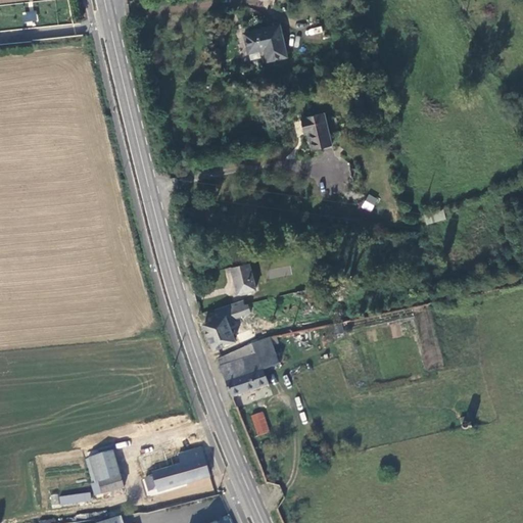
[(22,22),(37,21),(37,11),(22,12),(22,22)]
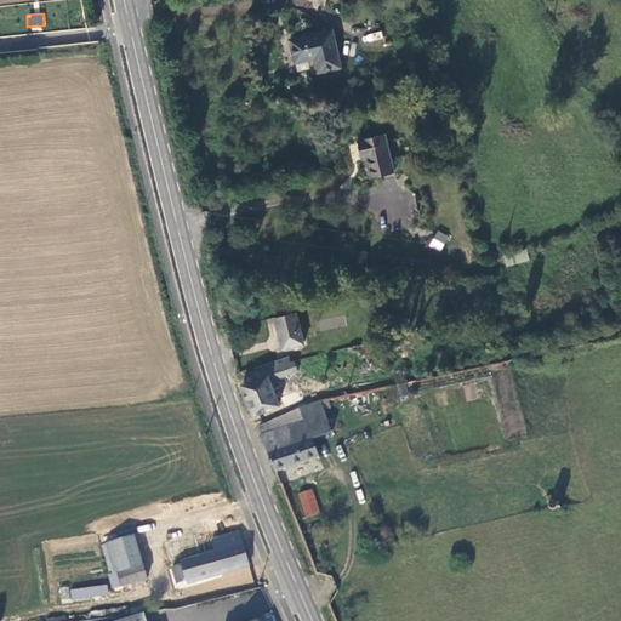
[(314,60),(318,74),(343,68),(334,27),(289,38),(295,64),(314,60)]
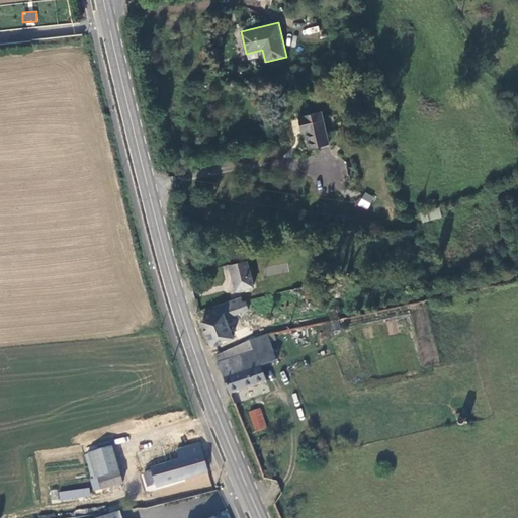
[(306,132),(309,149),(331,144),(323,110),(297,116),(301,133),(306,132)]
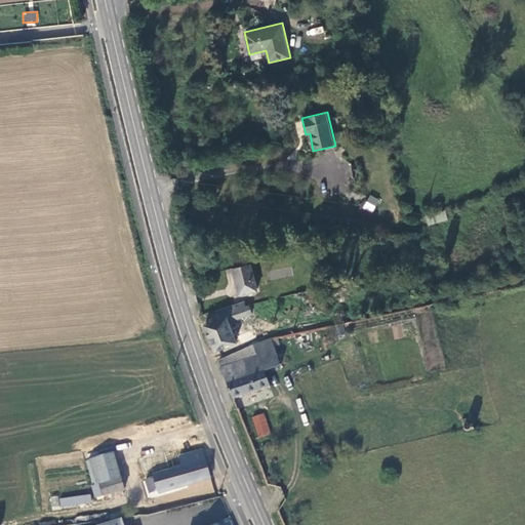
[(369,195),(362,208),(373,213),(379,200),(369,195)]
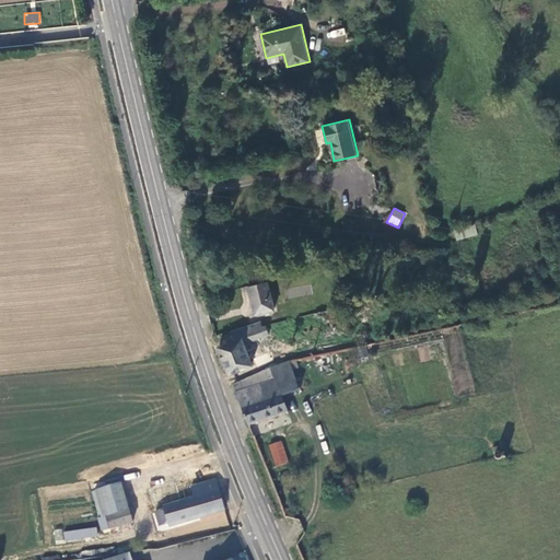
[(269,281),(247,288),(255,316),(277,311),(269,281)]
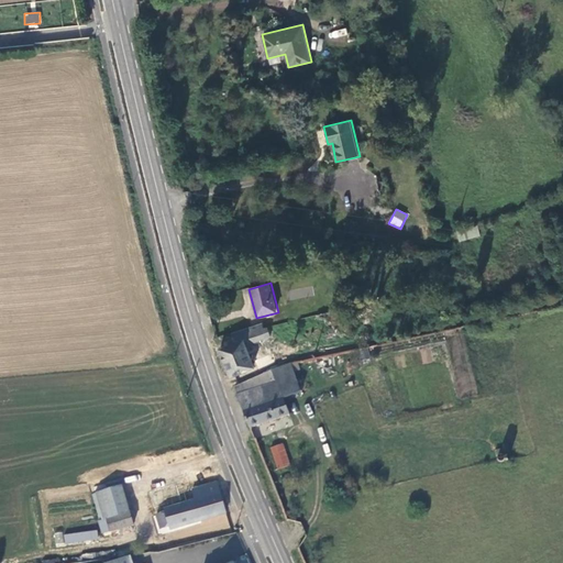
[(243,330),(247,344),(265,339),(260,324),(243,330)]
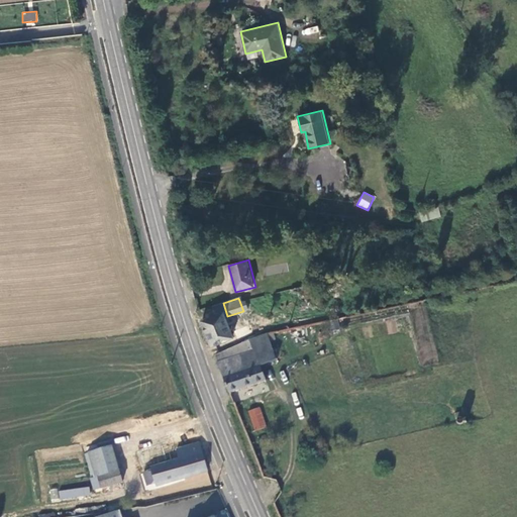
[(426,300),(342,318),(345,328),(411,314),(422,369),(440,364),(426,300)]
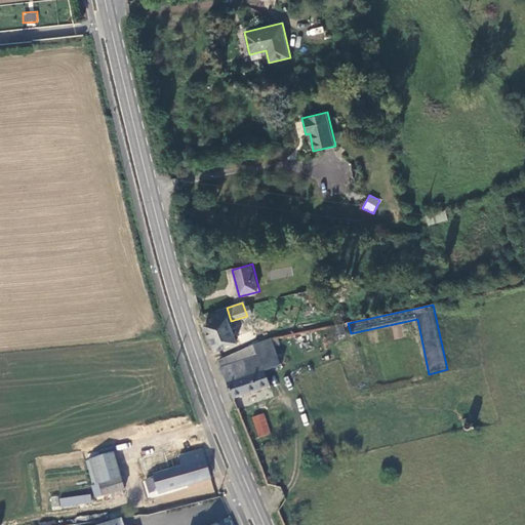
[(203,326),(214,353),(239,344),(228,316),(203,326)]
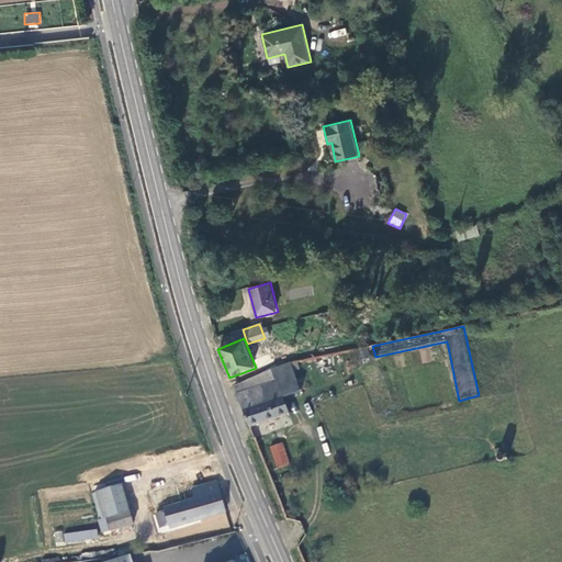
[(295,372),(300,370),(298,362),(291,363),(295,372)]
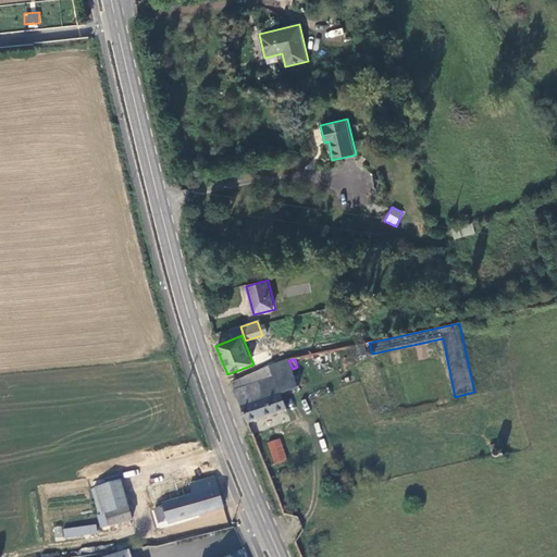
[(295,379),(293,369),(288,360),(268,367),(282,396),(292,392),(289,382),(295,379)]
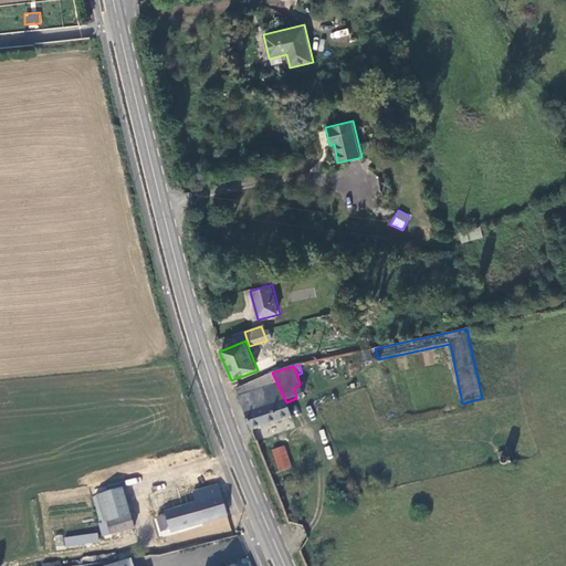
[(234,390),(252,432),(293,419),(286,402),(272,373),(258,380),(234,390)]
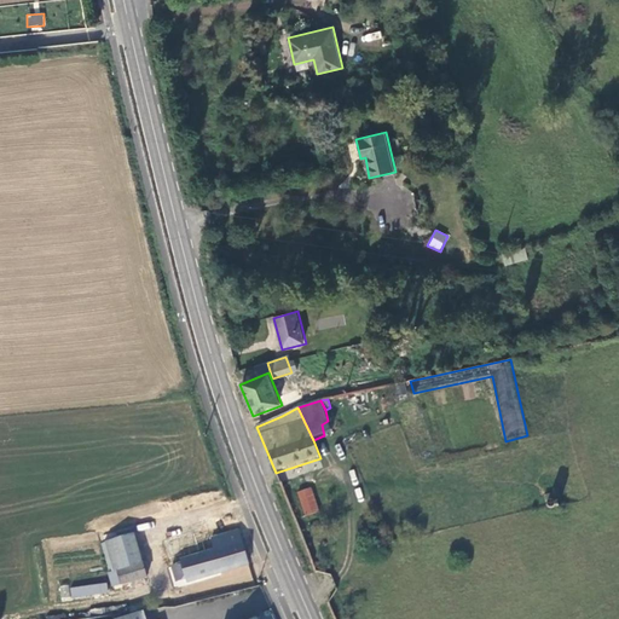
[(312,489),(298,493),(305,518),(319,513),(312,489)]
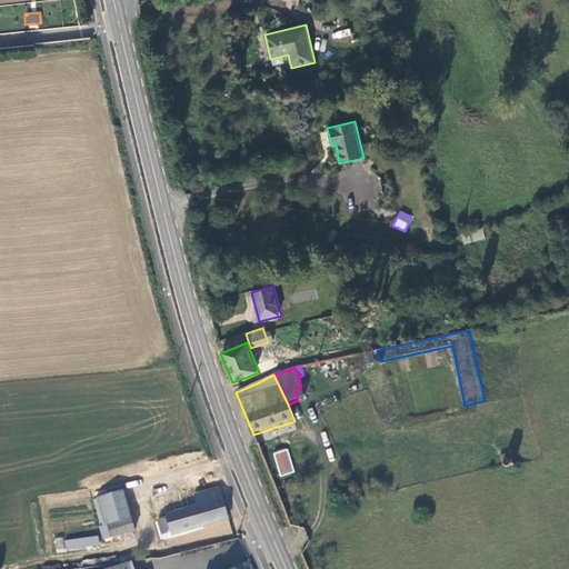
[(512,453),(501,455),(502,466),(507,469),(510,469),(512,468),(512,466),(515,466),(512,453)]
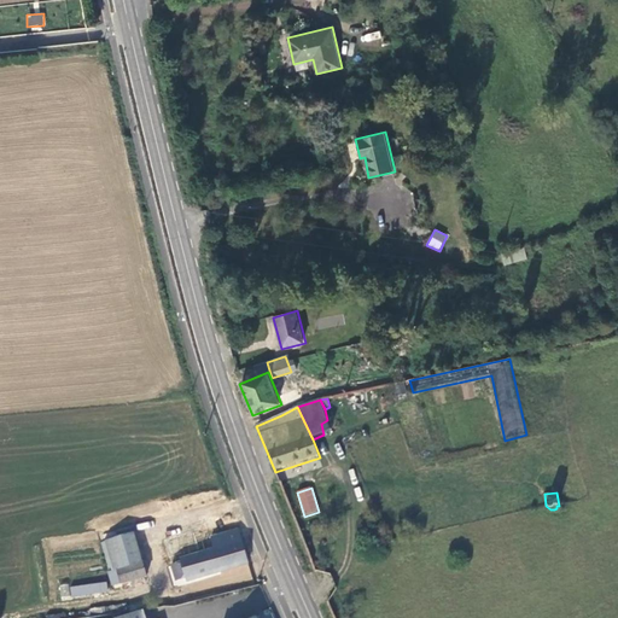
[(186,578),(187,582),(249,565),(239,529),(203,540),(207,551),(180,559),(181,564),(172,566),(176,582),(186,578)]
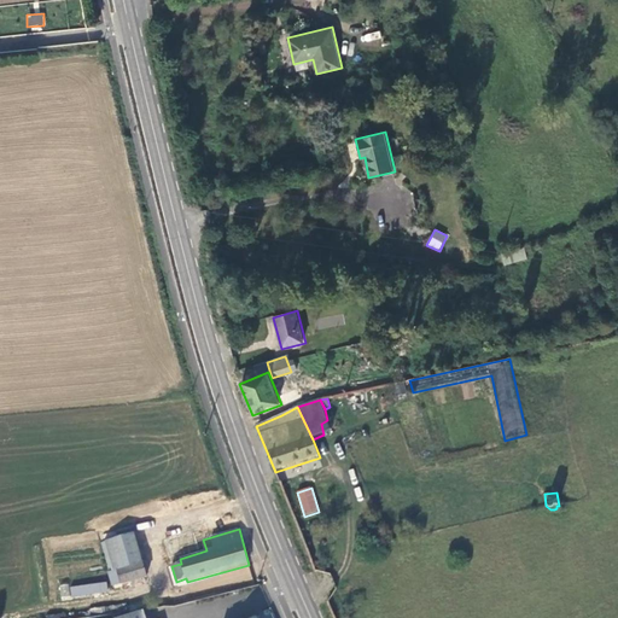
[(158,544),(164,564),(180,559),(207,551),(203,540),(200,532),(158,544)]
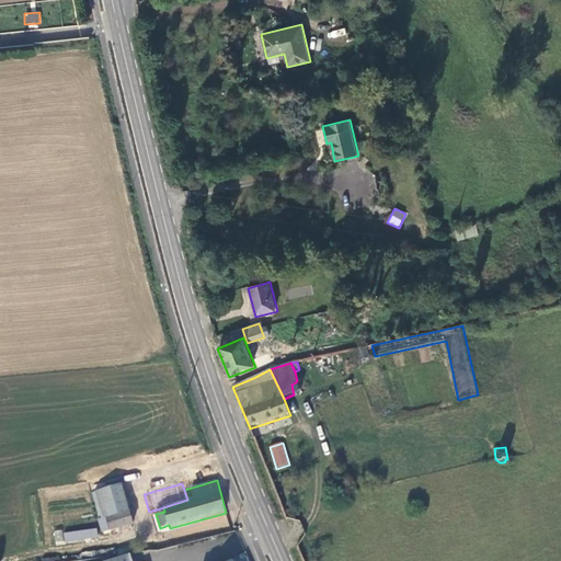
[(100,519),(106,517),(130,511),(122,484),(92,493),(100,519)]
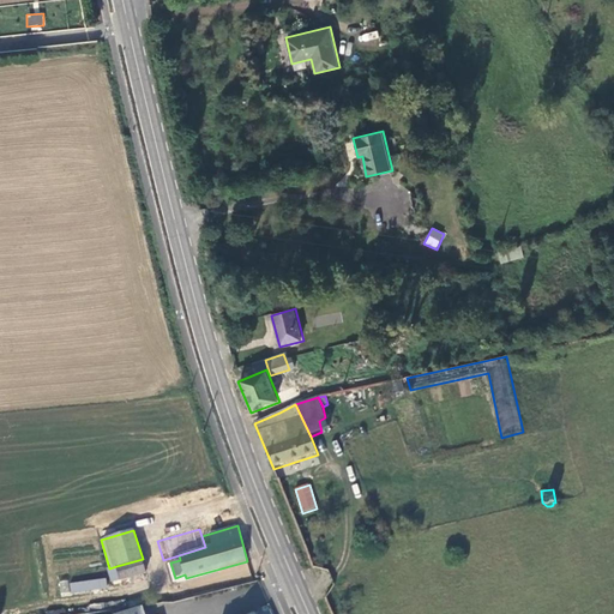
[(143,559),(116,566),(121,581),(146,573),(143,559)]
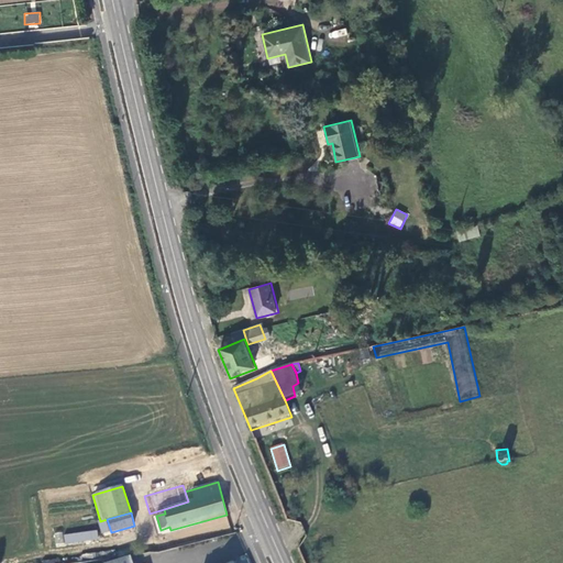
[(99,539),(98,531),(81,534),(84,541),(99,539)]
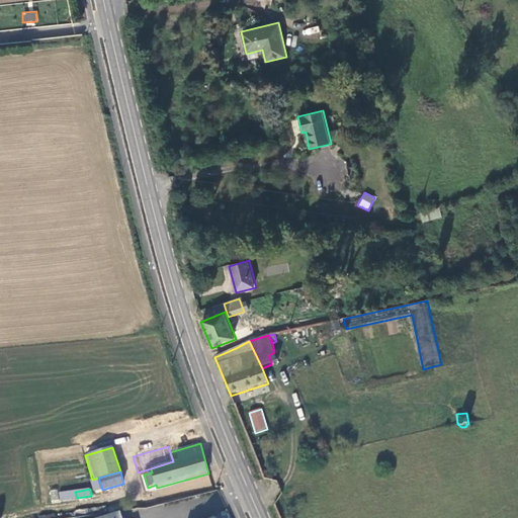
[(50,492),(53,501),(59,499),(56,490),(50,492)]
